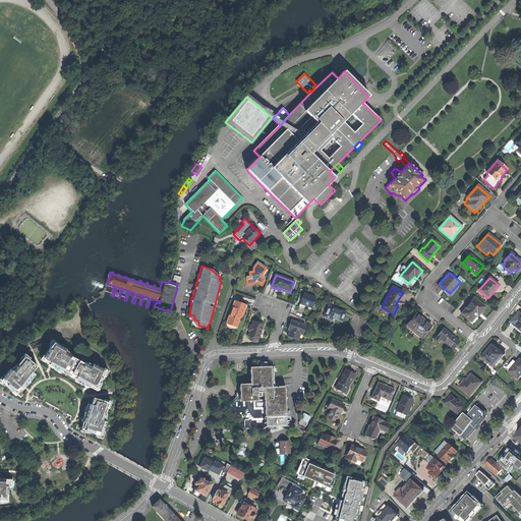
[(315,299),(304,294),(300,305),(298,308),(305,310),(306,307),(311,309),(315,299)]
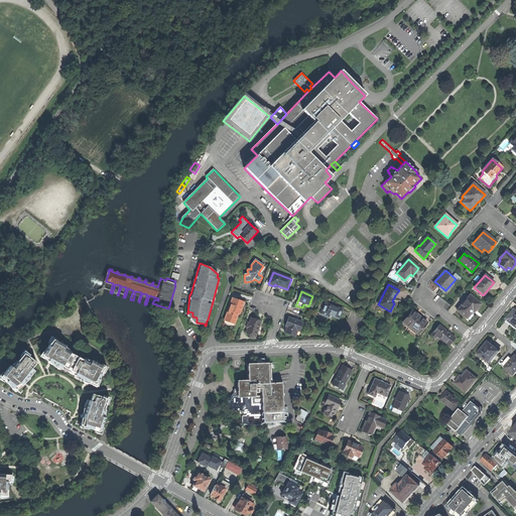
[(457,310),(467,317),(471,313),(471,312),(474,309),(475,310),(478,307),(481,304),(470,295),(457,310)]
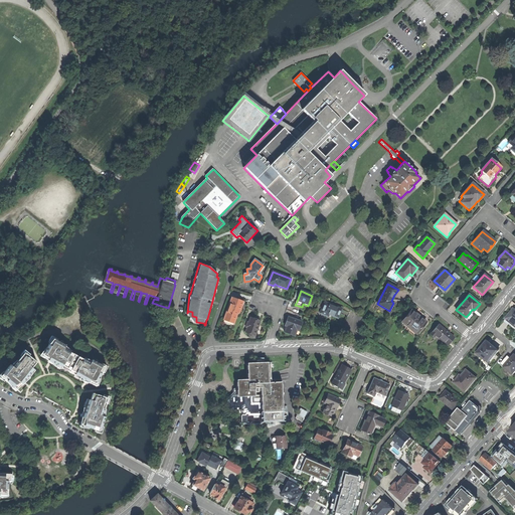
[(232,298),(225,318),(234,322),(238,312),(239,313),(241,307),(243,302),(232,298)]
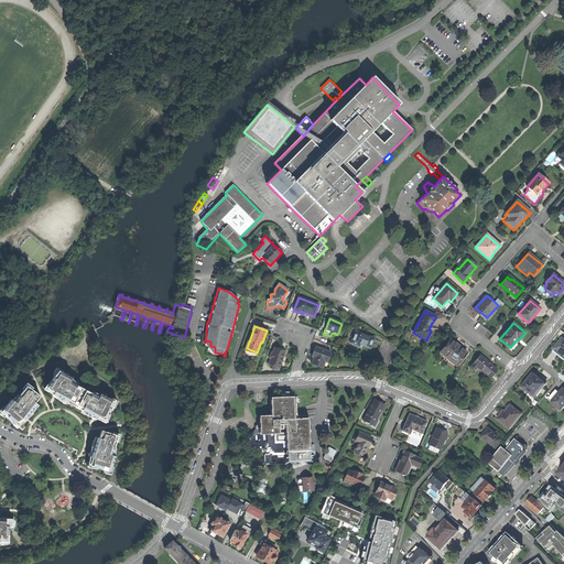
[(373,339),(356,332),(350,344),(359,348),(360,345),(366,348),(369,349),(373,339)]
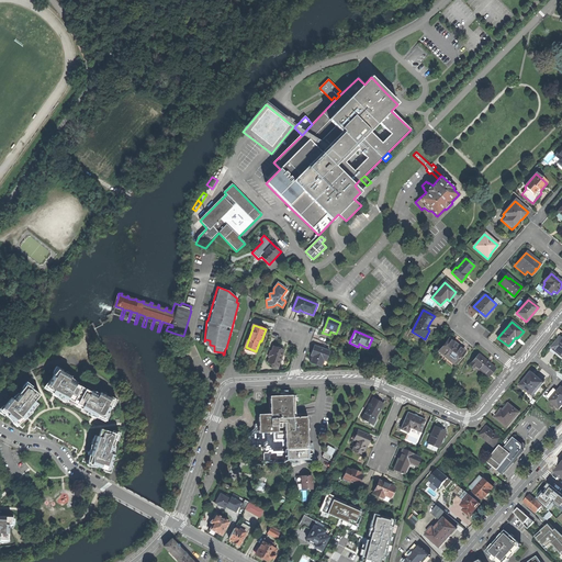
[(456,345),(449,338),(438,352),(436,355),(451,368),(453,364),(464,351),(456,345)]
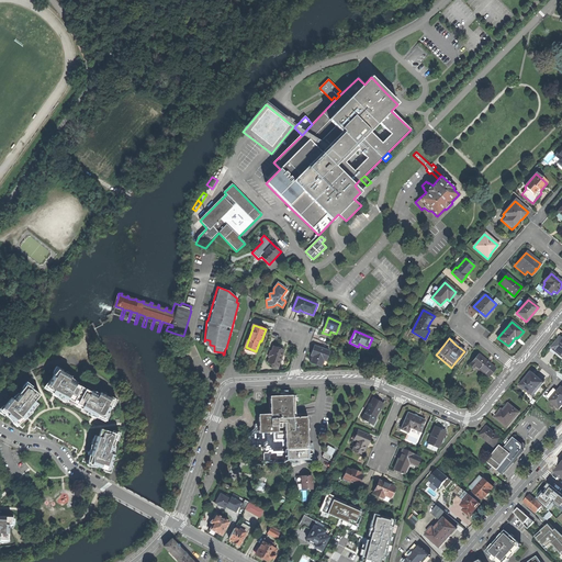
[(561,339),(560,338),(555,344),(552,348),(555,351),(555,352),(561,357),(561,339)]
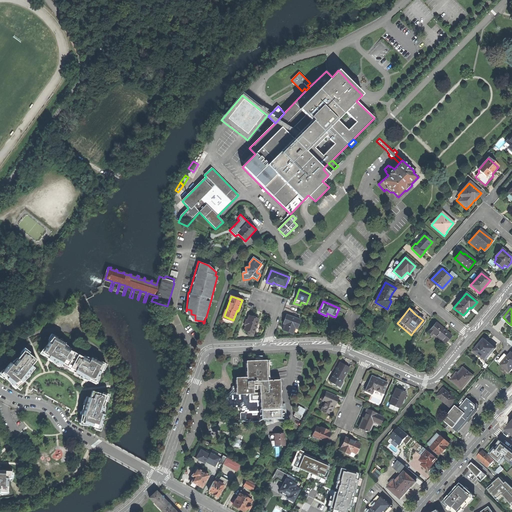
[(247,320),(246,320),(244,325),(245,325),(243,331),(248,332),(247,334),(248,335),(252,336),(253,335),(257,325),(259,319),(249,315),(247,320)]
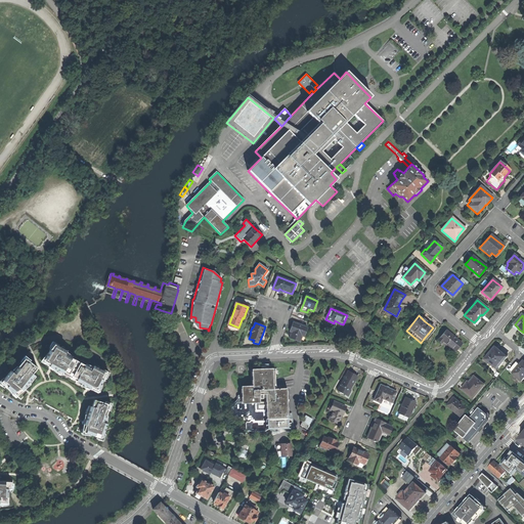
[(305,334),(307,328),(293,322),(292,326),(290,332),(292,333),(290,338),(300,342),(303,333),(305,334)]
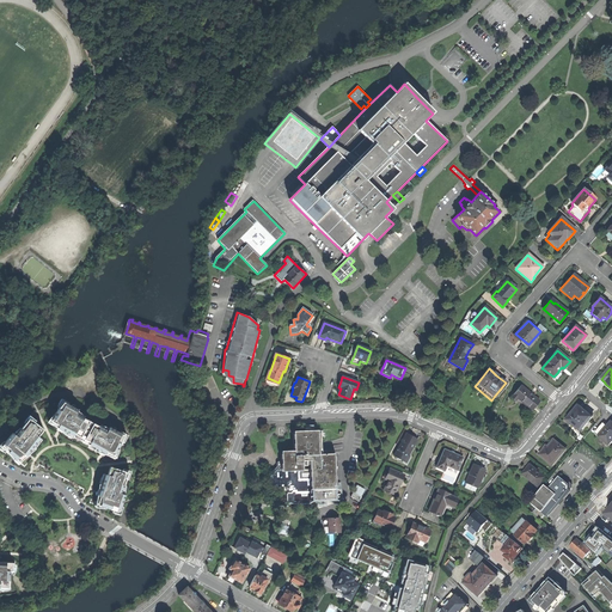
[(520,386),(510,398),(515,402),(518,399),(532,411),(536,407),(539,402),(520,386)]
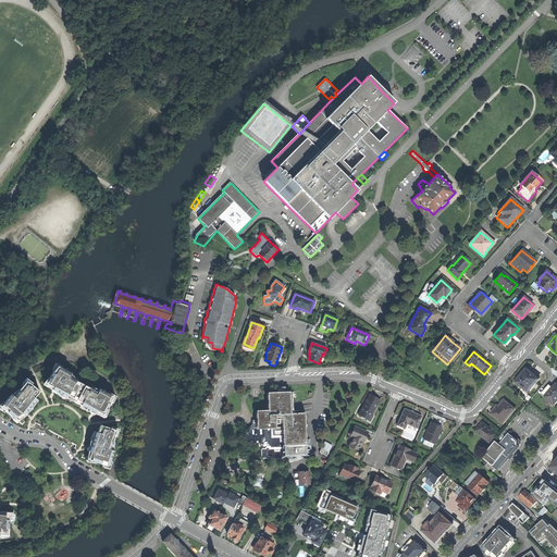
[(102,415),(104,413),(113,397),(112,396),(100,390),(98,393),(70,376),(71,373),(59,367),(56,368),(48,382),(49,385),(53,388),(53,390),(54,391),(67,397),(69,396),(83,404),(82,406),(94,411),(96,413),(97,412),(102,415)]
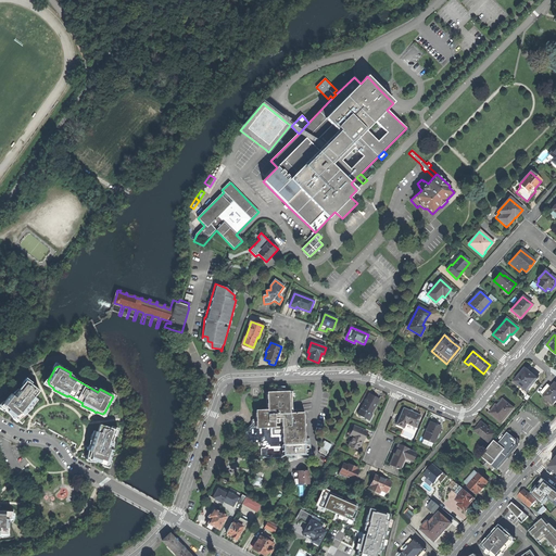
[(527,392),(538,379),(526,369),(519,376),(514,382),(527,392)]
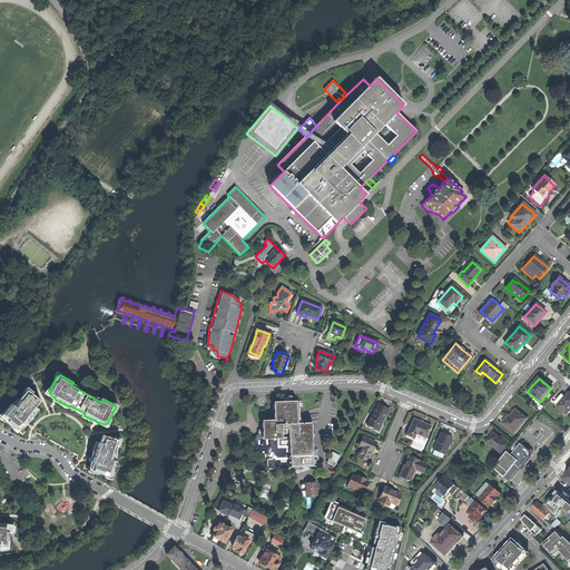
[(37,408),(41,401),(29,392),(26,392),(13,405),(12,404),(2,415),(3,419),(17,429),(20,429),(23,424),(25,425),(26,423),(38,409),(37,408)]
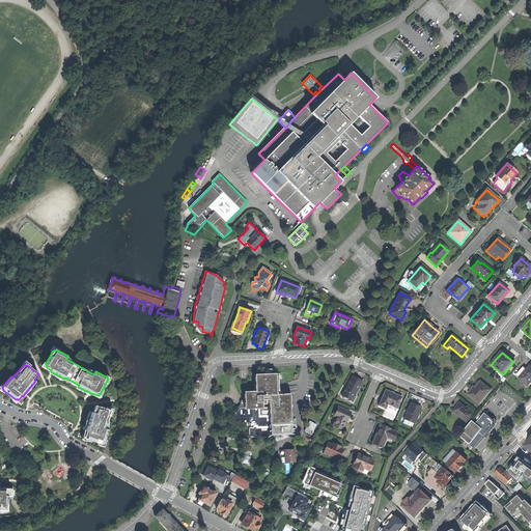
[(530,366),(528,369),(525,366),(516,376),(529,387),(530,384),(530,366)]
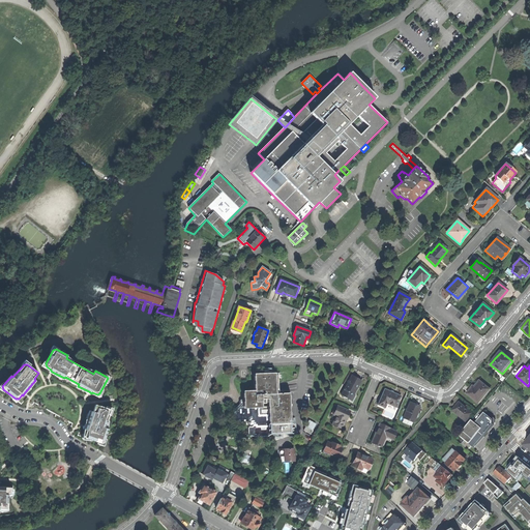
[(275,434),(275,423),(280,423),(280,428),(288,428),(288,423),(291,423),(290,393),(289,393),(289,392),(277,392),(277,394),(276,394),(276,385),(275,374),(267,374),(267,372),(256,373),(256,375),(255,375),(256,390),(244,391),(244,402),(244,404),(243,404),(233,414),(233,420),(240,420),(240,422),(248,422),(248,425),(256,425),(256,428),(249,428),(248,429),(248,436),(249,437),(270,436),(270,435),(274,435),(275,434)]
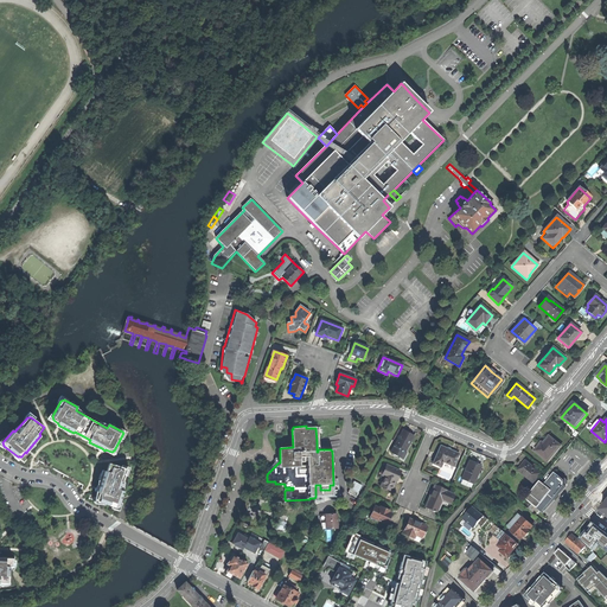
[(402,459),(414,436),(409,434),(403,430),(390,453),(402,459)]
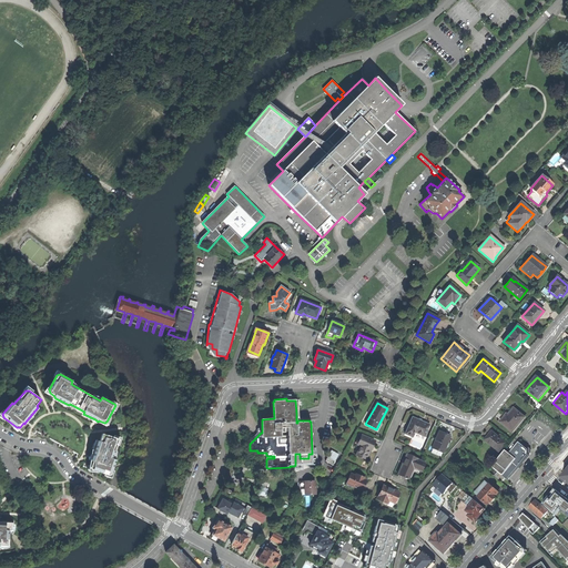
[(525,417),(514,408),(509,415),(506,418),(504,417),(500,423),(513,433),(525,417)]
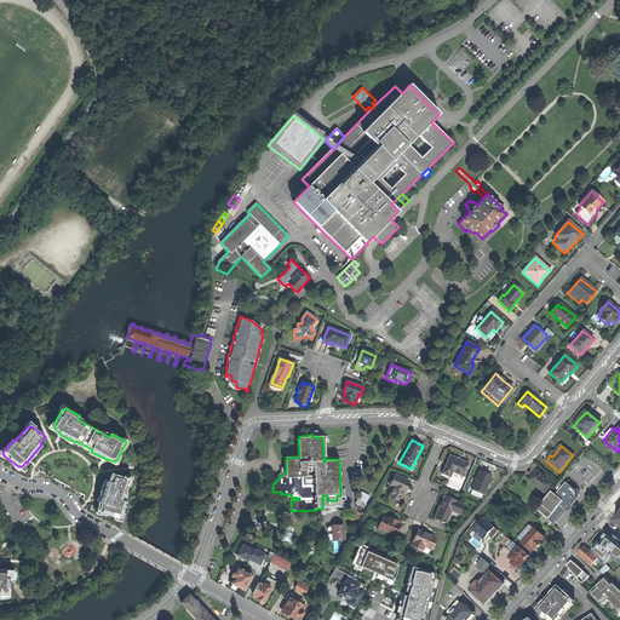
[(463,477),(469,464),(459,459),(449,455),(441,474),(451,478),(453,472),(463,477)]
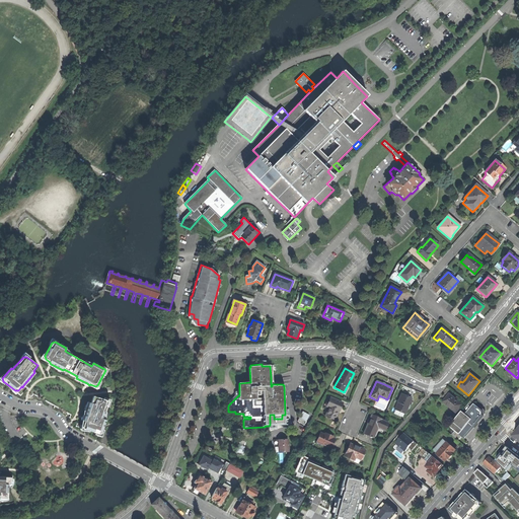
[(404,414),(411,399),(406,397),(401,394),(394,410),(404,414)]
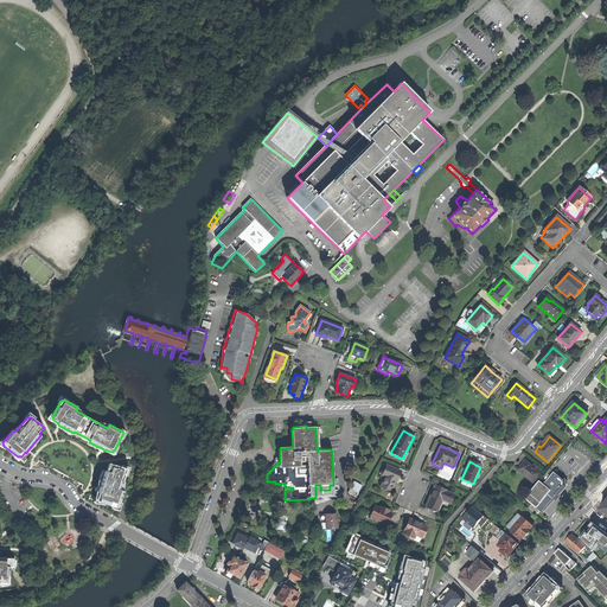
[(529,479),(534,483),(541,474),(525,461),(521,466),(517,471),(528,480),(529,479)]
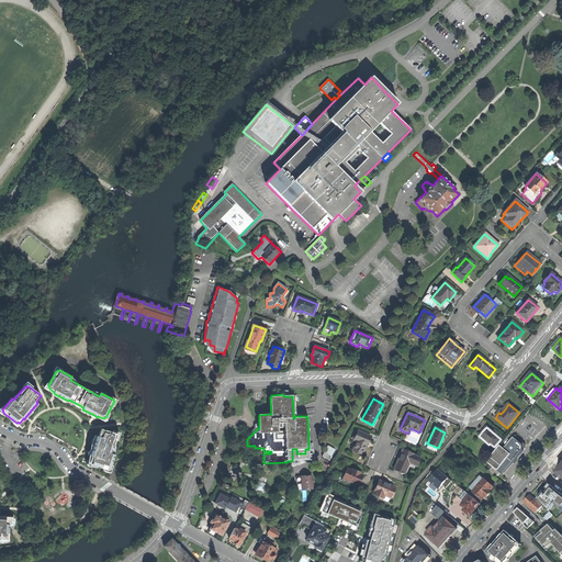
[(111,453),(117,435),(102,429),(99,437),(98,436),(91,453),(90,456),(92,457),(90,462),(91,464),(108,470),(111,469),(115,456),(111,453)]
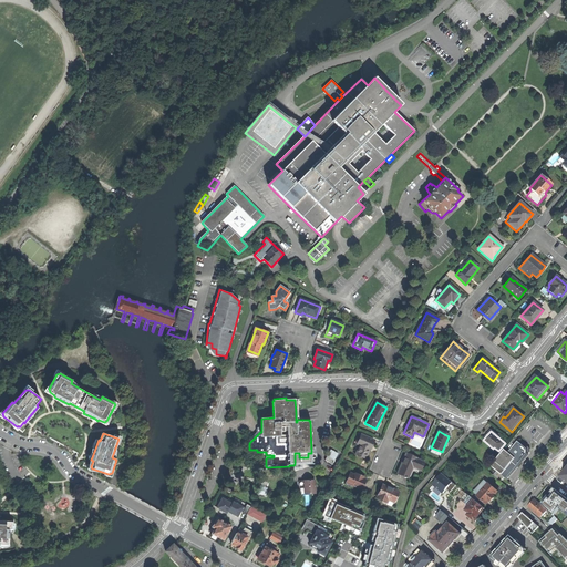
[(373,440),(361,434),(357,443),(360,445),(356,454),(366,459),(369,450),(371,451),(372,447),(373,445),(372,445),(373,440)]
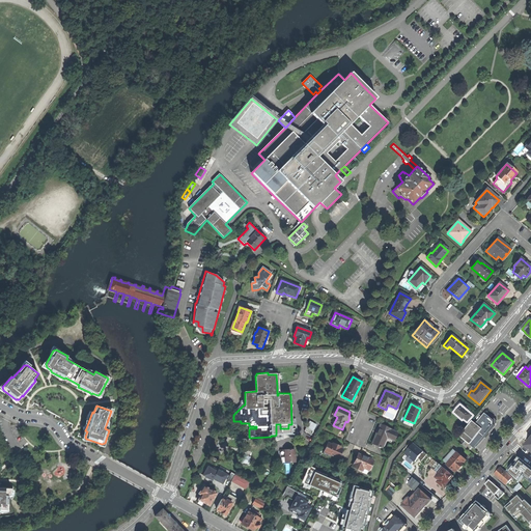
[(469,451),(472,447),(474,448),(480,441),(495,424),(494,420),(485,413),(477,423),(473,420),(459,437),(465,441),(462,445),(469,451)]
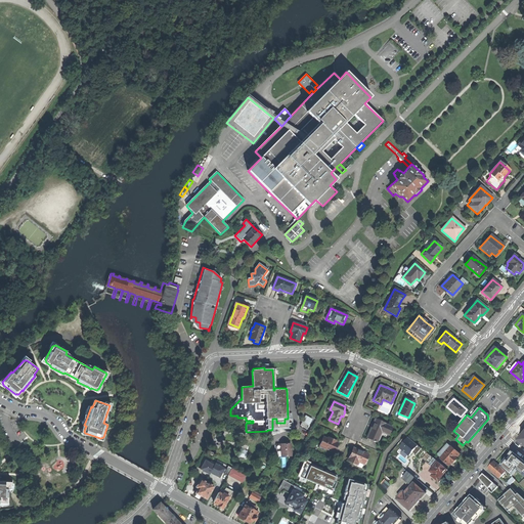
[(370,429),(366,437),(370,439),(370,440),(376,442),(376,441),(378,442),(382,432),(389,435),(393,427),(385,424),(386,423),(375,419),(370,429)]
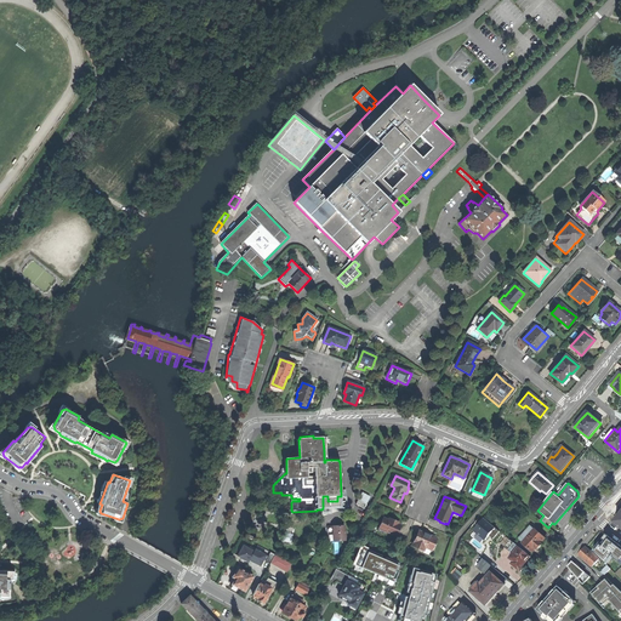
[(388,520),(383,518),(379,530),(383,533),(385,531),(397,536),(402,525),(398,524),(396,523),(397,522),(393,519),(389,518),(388,520)]
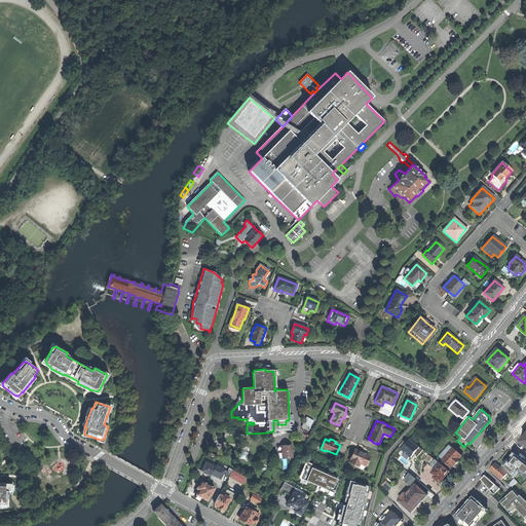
[(402,450),(404,452),(413,441),(410,439),(402,450)]
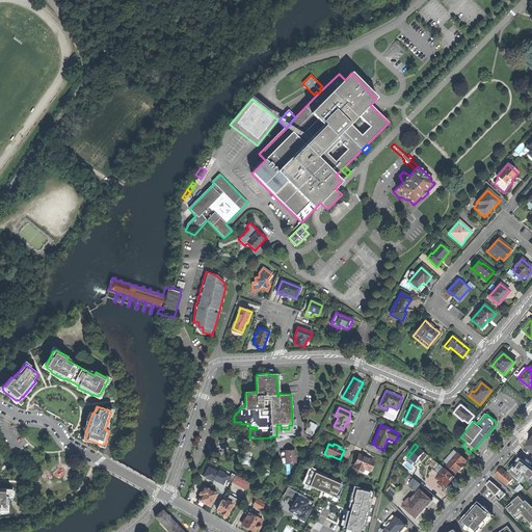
[(420,459),(425,452),(418,446),(408,457),(416,463),(418,461),(420,459)]
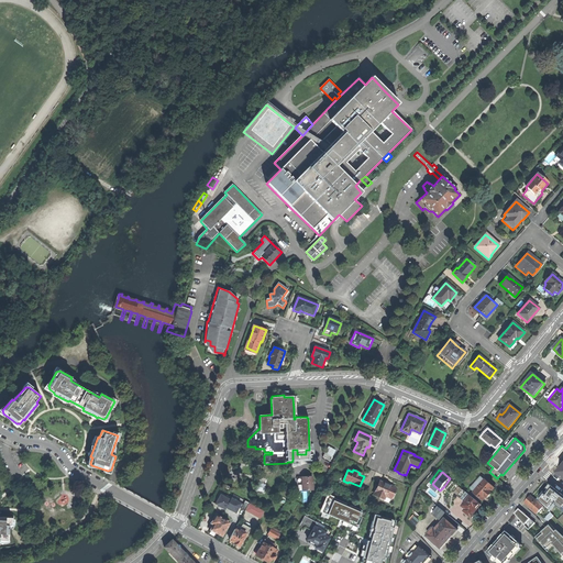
[(297,490),(312,490),(312,476),(307,477),(297,477),(297,490)]
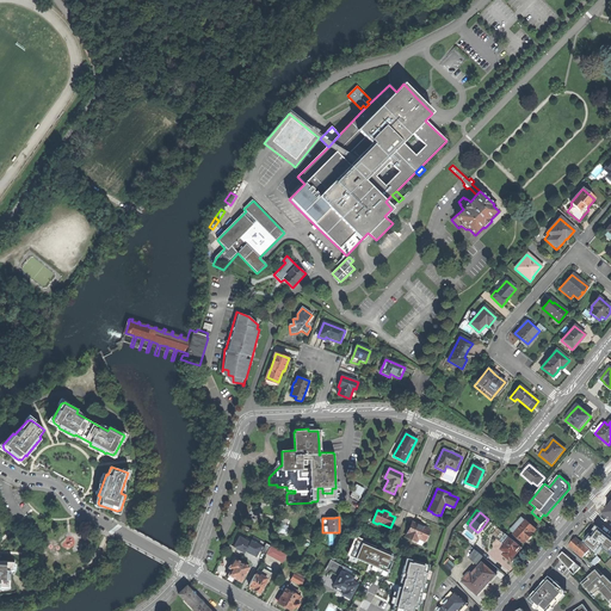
[(510,531),(514,535),(526,522),(522,518),(510,531)]
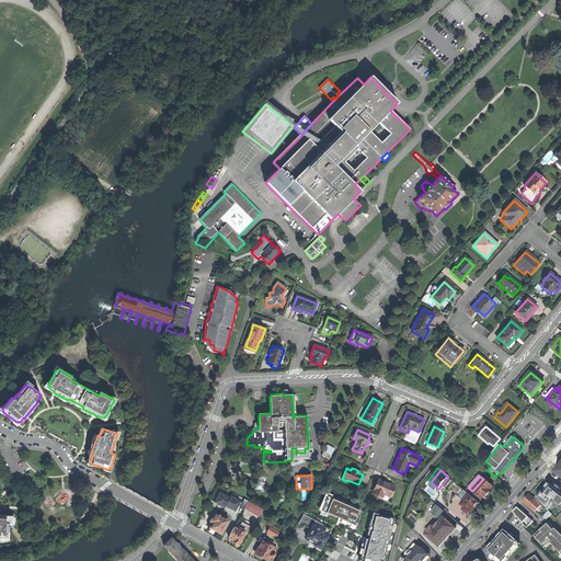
[(451,480),(448,477),(443,484),(446,487),(451,480)]
